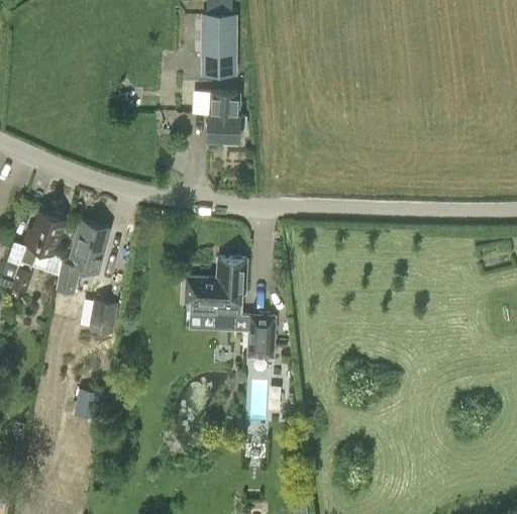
[(203,14),(203,77),(237,77),(237,14),(203,14)]
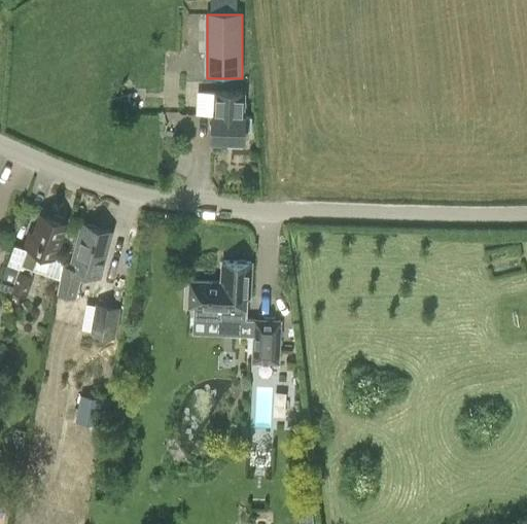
[(227,142),(227,149),(243,150),(244,133),(252,134),(253,118),(245,118),(245,117),(243,117),(244,95),(215,94),(214,116),(212,116),(211,141),(227,142)]
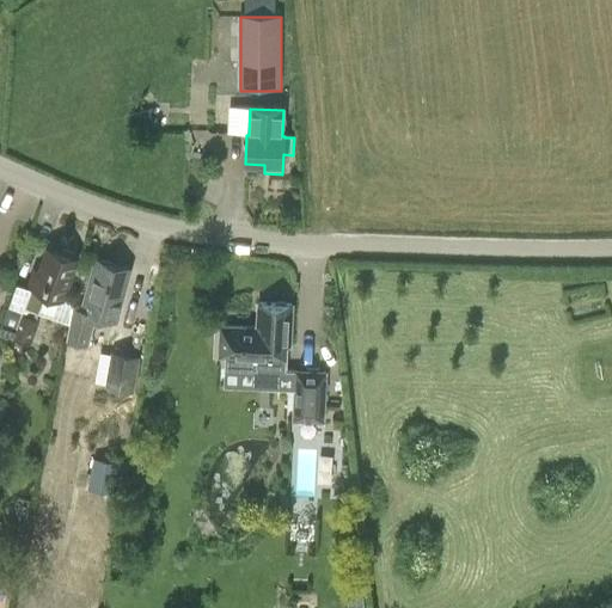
[(48,249),(40,274),(36,272),(30,289),(17,284),(0,333),(32,347),(41,324),(38,323),(48,295),(62,301),(77,259),(48,249)]
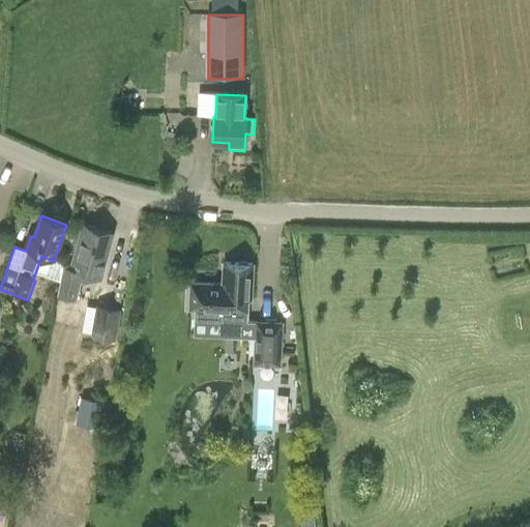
[(112,234),(83,227),(71,270),(64,268),(59,297),(78,302),(85,275),(99,280),(112,234)]
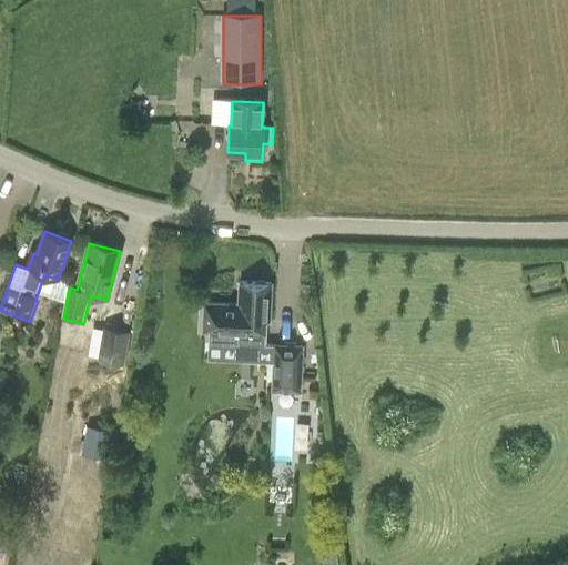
[(265,336),(265,323),(271,324),(272,305),(271,303),(272,285),(241,283),(240,306),(204,304),(202,332),(210,333),(209,349),(239,351),(239,349),(263,350),(263,336),(265,336)]
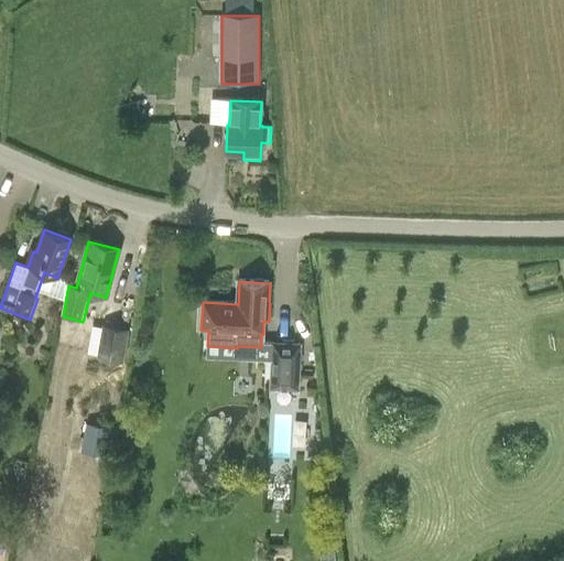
[(104,327),(97,359),(125,365),(126,358),(127,358),(131,337),(129,337),(130,332),(104,327)]
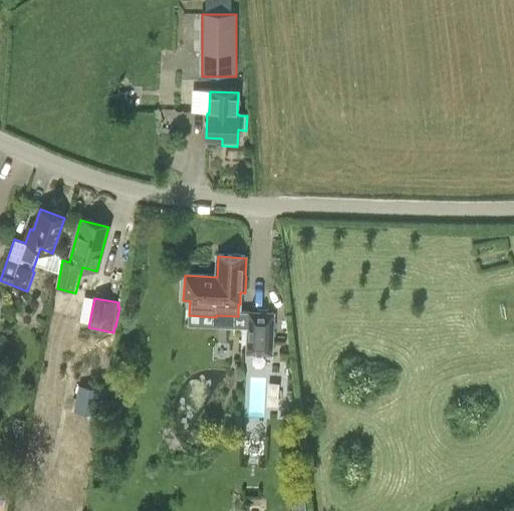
[(248,313),(246,356),(273,357),(276,314),(248,313)]
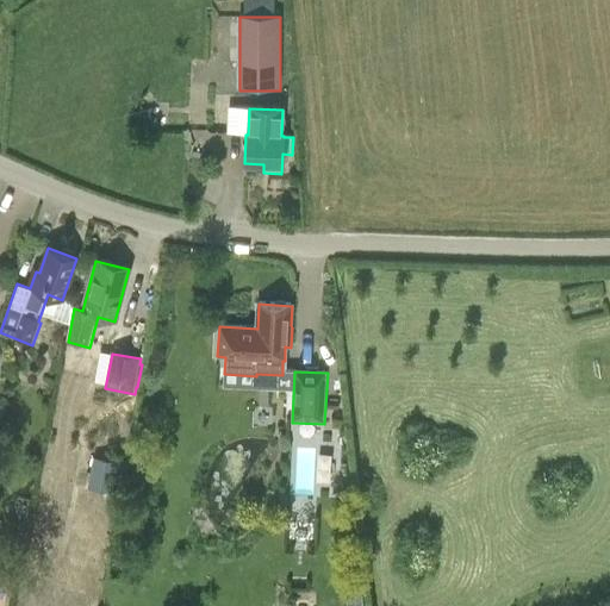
[(88,488),(116,493),(120,464),(94,460),(88,488)]
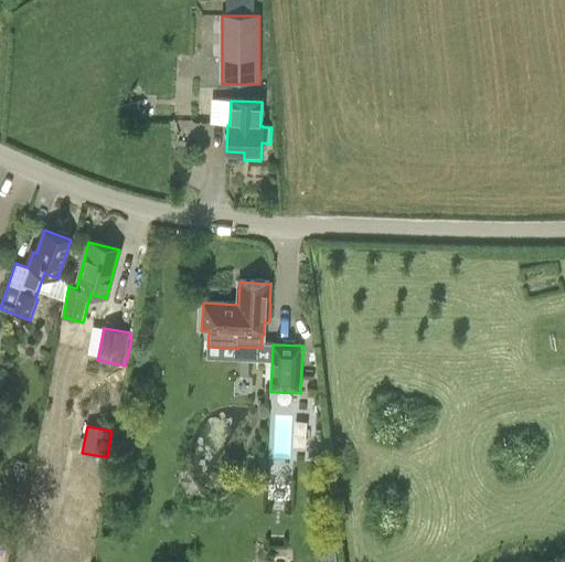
[(6,561),(10,534),(0,532),(0,561),(6,561)]
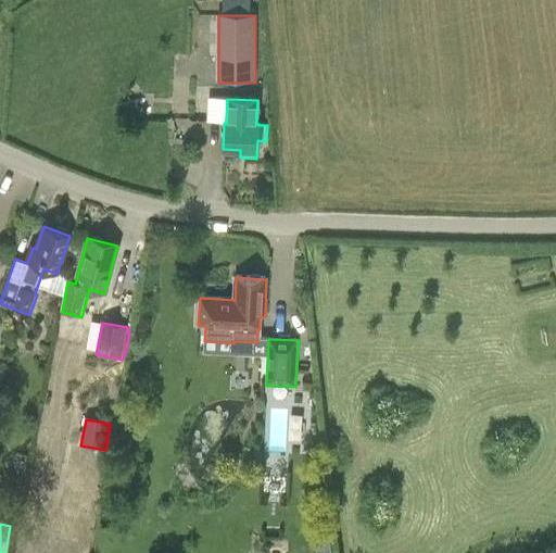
[(331,552),(329,539),(315,541),(317,552),(331,552)]
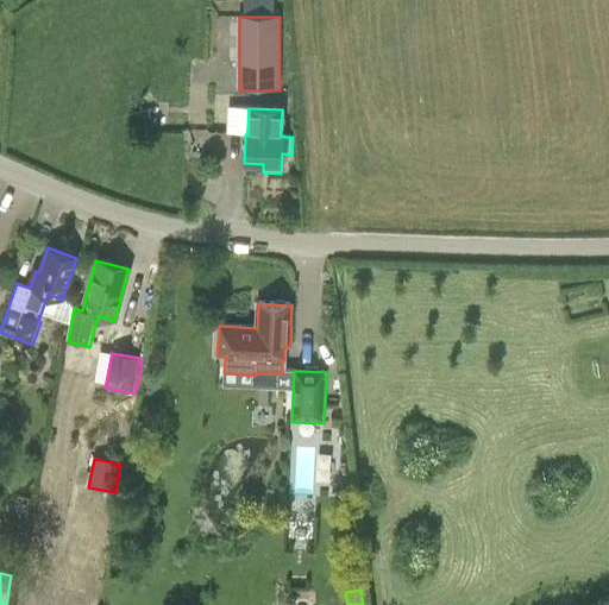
All buildings are outlined.
